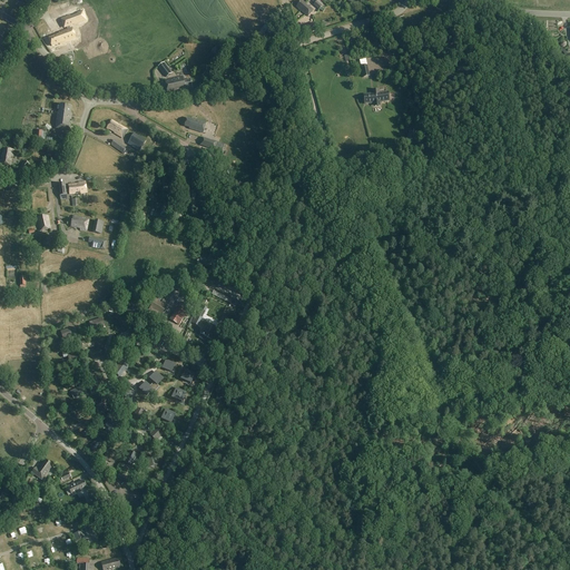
[(296,7),(307,17),(313,10),(302,1),(296,7)]
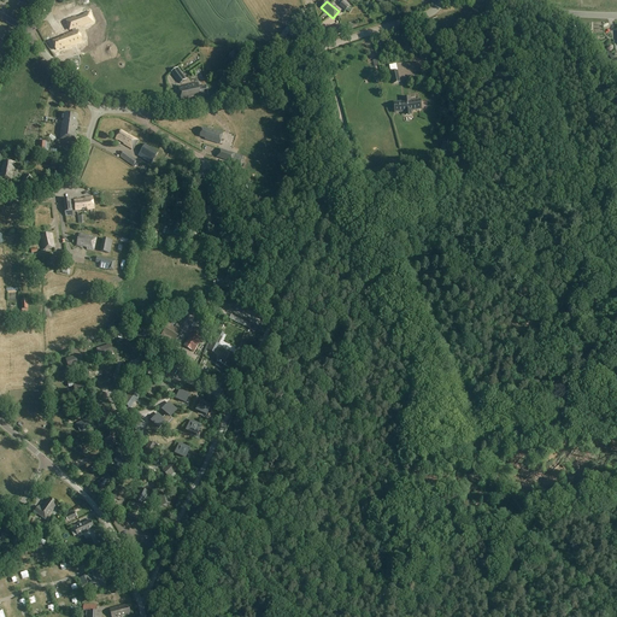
[(90,23),(87,13),(82,15),(82,17),(75,21),(74,18),(64,22),(68,30),(70,29),(71,33),(62,36),(62,37),(51,42),(53,51),(62,48),(63,48),(68,47),(80,42),(76,31),(74,31),(71,24),(75,23),(77,28),(90,23)]
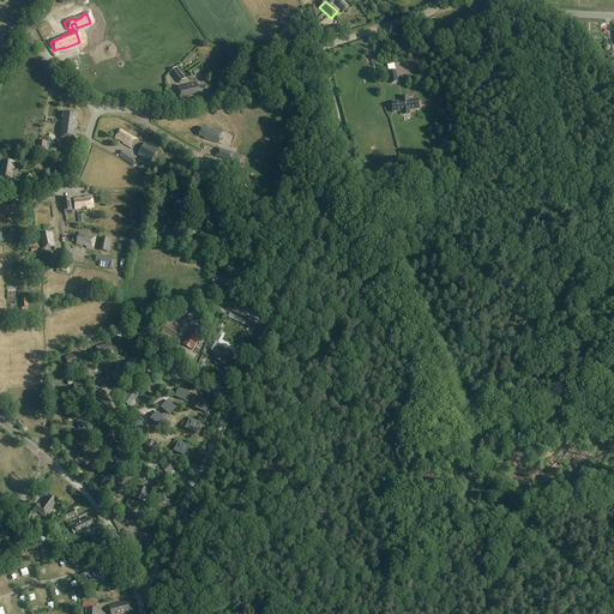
[(323,30),(325,38),(341,32),(338,24),(323,30)]
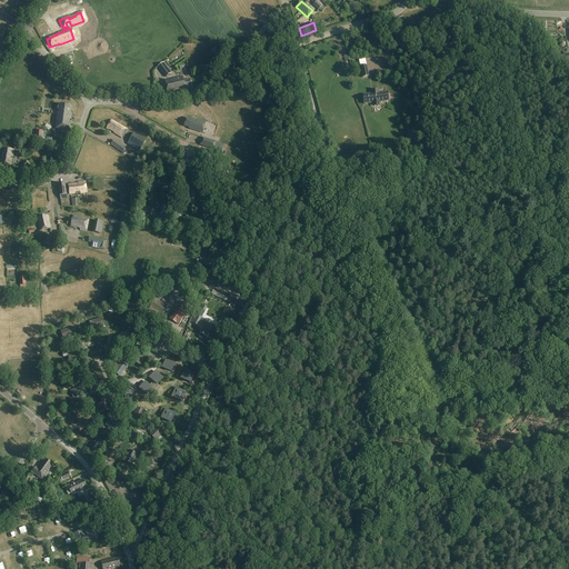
[(561,48),(556,52),(565,63),(568,62),(568,55),(568,53),(566,53),(561,48)]
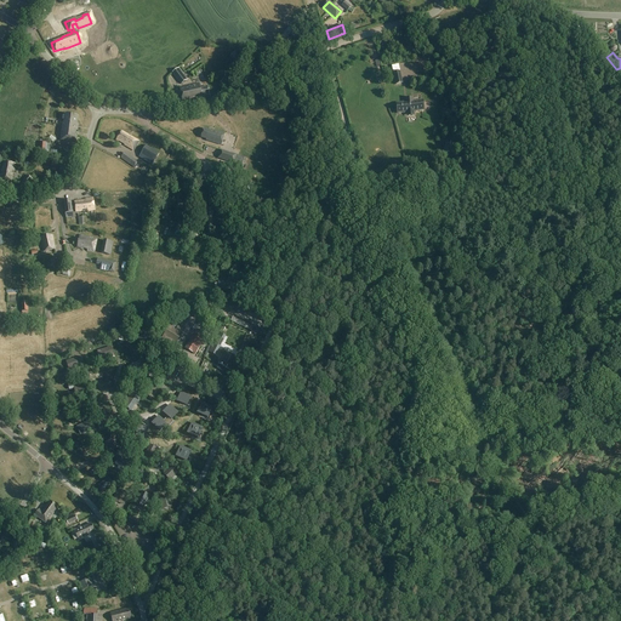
[(172,73),(181,85),(187,80),(182,74),(183,73),(180,68),(172,73)]
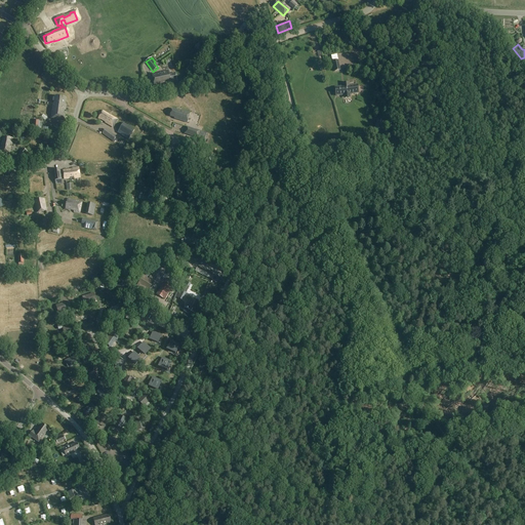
[(340,71),(338,61),(332,62),(334,72),(340,71)]
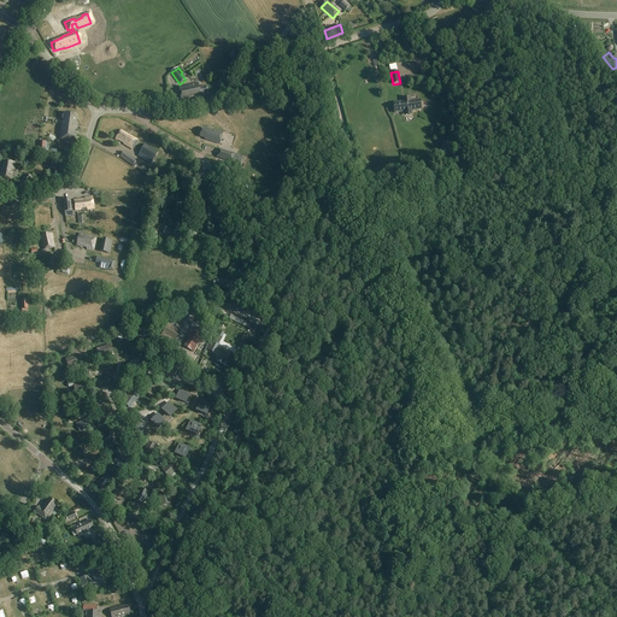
[(178,88),(181,97),(182,104),(197,100),(195,98),(209,95),(206,87),(199,88),(198,83),(178,88)]
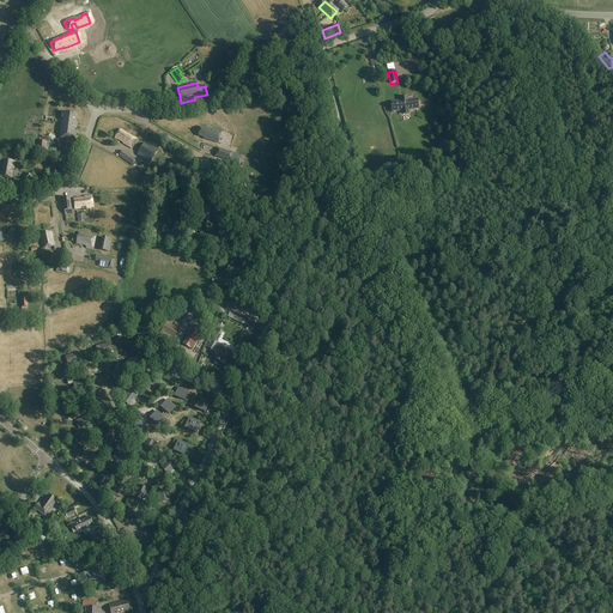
[(392,104),(390,104),(392,111),(393,113),(416,110),(416,109),(417,109),(417,102),(414,102),(414,101),(407,101),(407,98),(400,98),(400,102),(392,102),(392,104)]
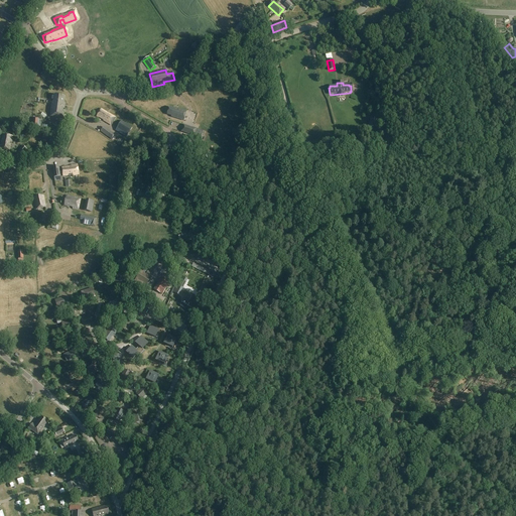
[(63,104),(65,97),(53,95),(53,102),(51,102),(49,117),(62,119),(63,113),(62,113),(62,109),(63,109),(65,107),(63,107),(63,106),(65,106),(65,104),(63,104)]
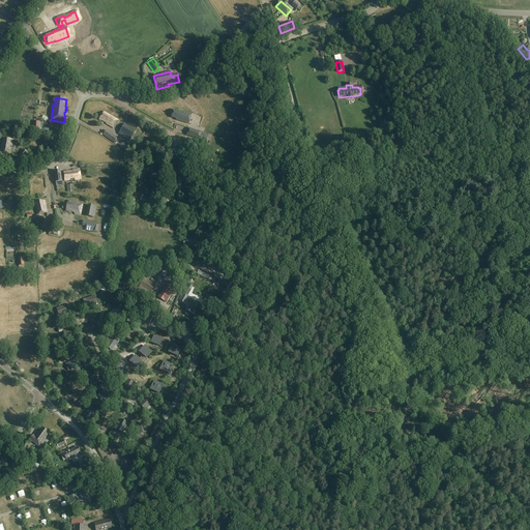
[(188,123),(190,115),(182,112),(182,114),(173,111),(171,118),(188,123)]
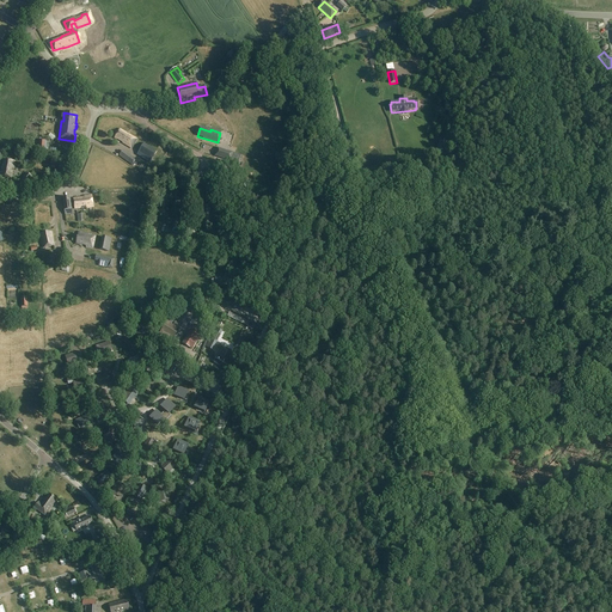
[(128,135),(126,134),(126,133),(120,129),(114,139),(116,140),(116,139),(123,142),(122,144),(132,148),(135,144),(135,142),(136,141),(138,140),(128,135)]
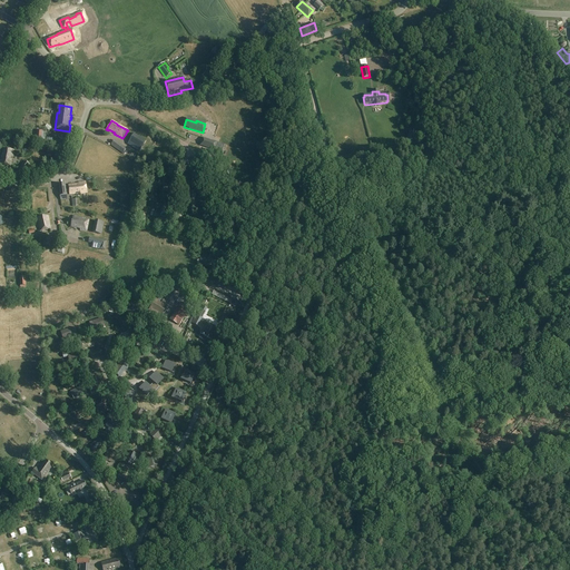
[(128,145),(139,151),(146,141),(134,135),(128,145)]
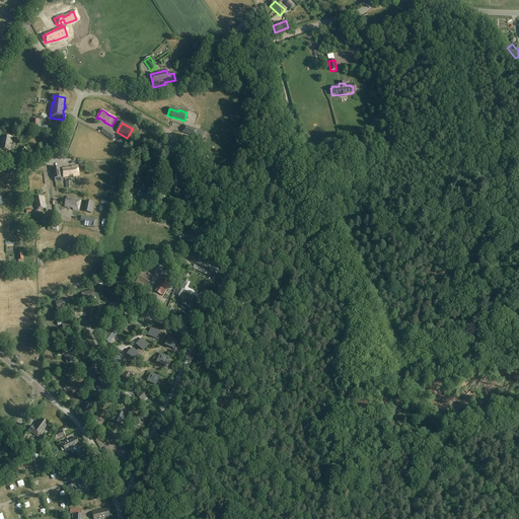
[(196,137),(198,131),(188,127),(186,134),(196,137)]
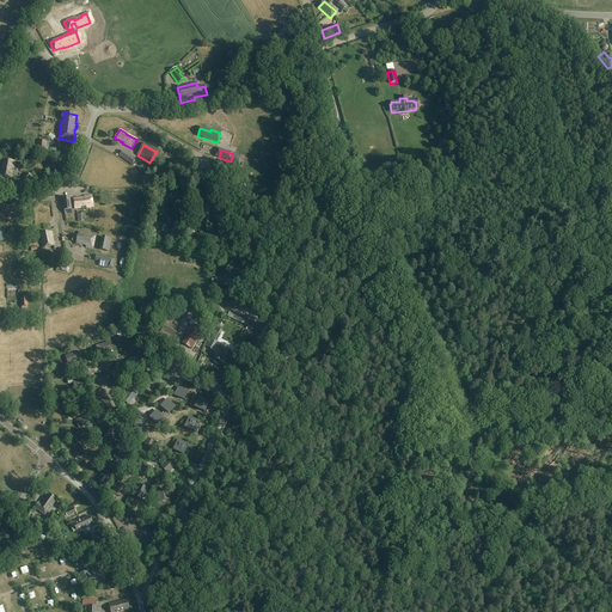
[(118,157),(128,164),(132,165),(135,160),(123,151),(118,157)]
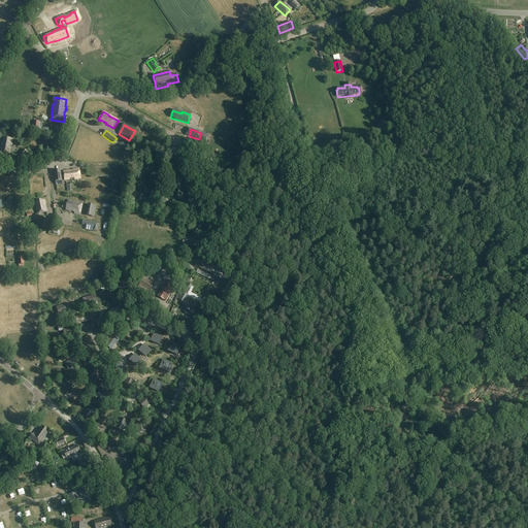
[(95,133),(93,135),(105,142),(106,140),(95,133)]
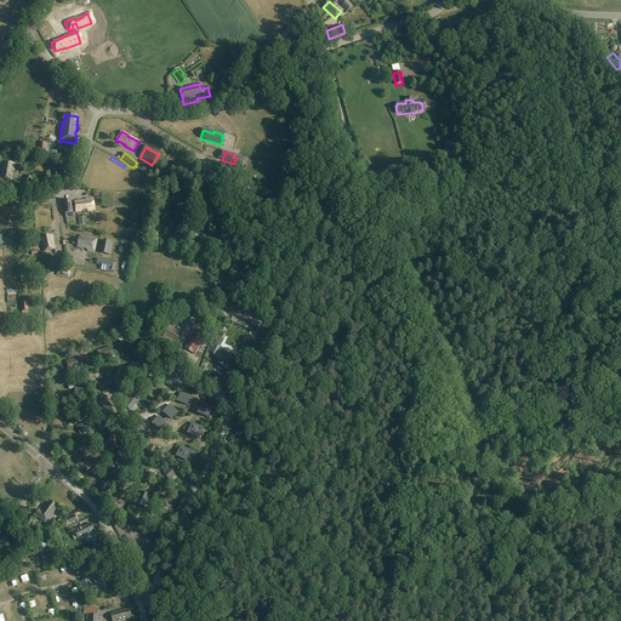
[(13,172),(15,164),(3,163),(0,177),(0,178),(12,181),(12,176),(11,176),(11,172),(13,172)]
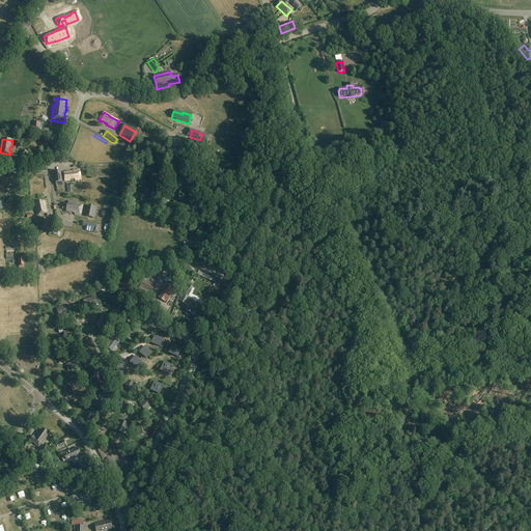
[(23,150),(18,157),(23,161),(28,155),(23,150)]
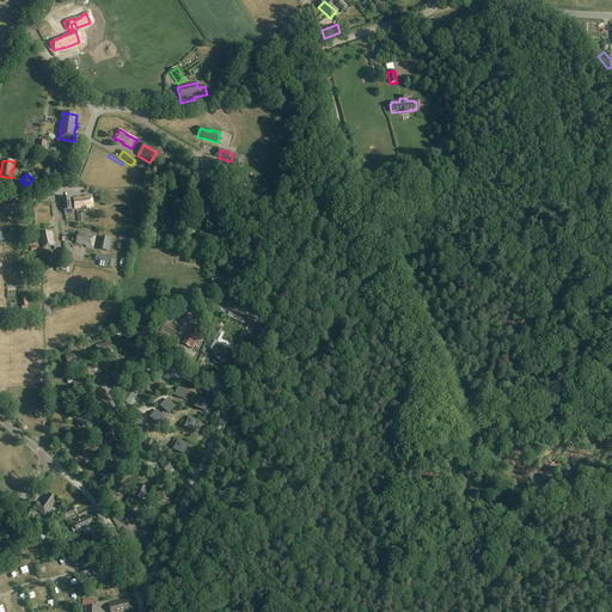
[(74,204),(74,209),(81,208),(86,208),(93,207),(91,196),(84,197),(85,197),(73,199),(74,202),(71,202),(69,197),(62,199),(65,215),(72,214),(71,206),(74,204)]
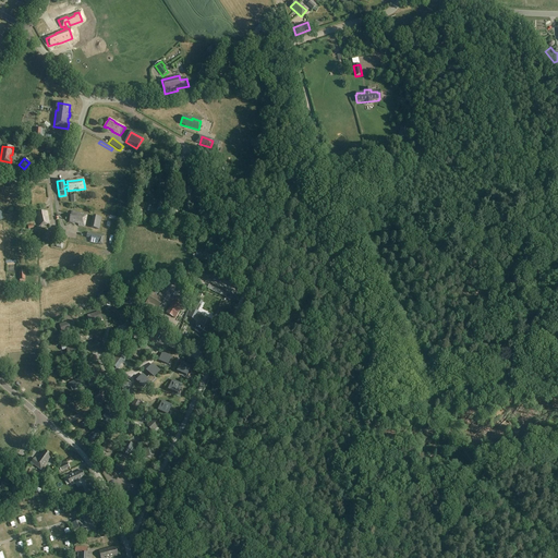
[(182,201),(191,202),(192,187),(184,186),(182,201)]
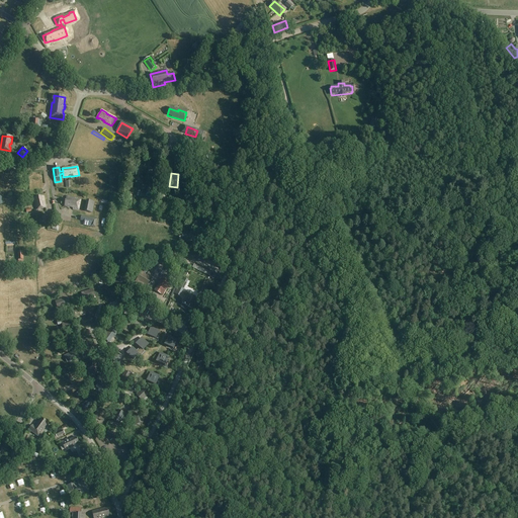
[(34,204),(36,210),(46,208),(44,196),(34,198),(35,204),(34,204)]
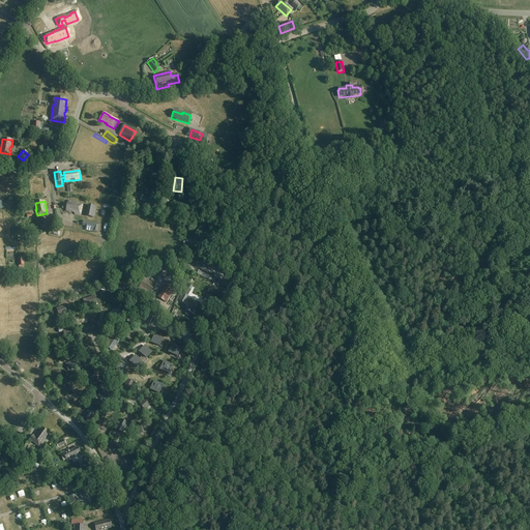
[(75,214),(81,215),(83,205),(67,201),(65,211),(71,212),(75,213),(75,214)]
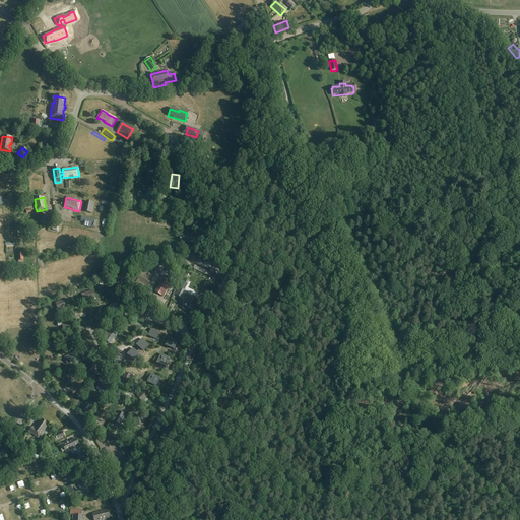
[(24,200),(27,211),(34,210),(30,199),(24,200)]
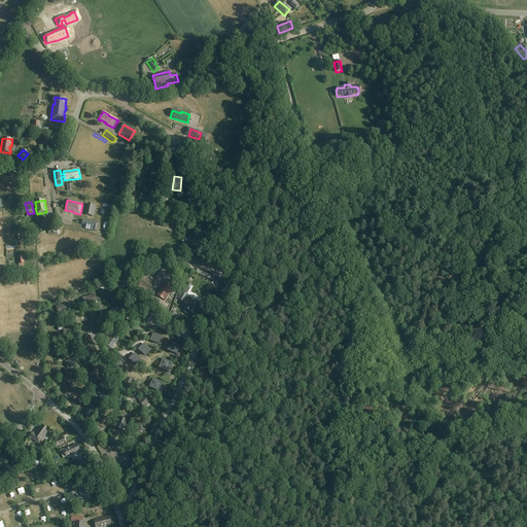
[(85,215),(93,216),(96,206),(89,205),(85,215)]
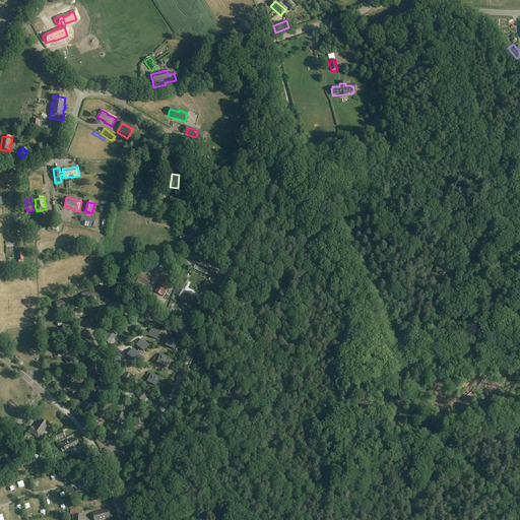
[(81,217),(81,221),(84,222),(89,223),(88,228),(95,229),(98,220),(81,217)]
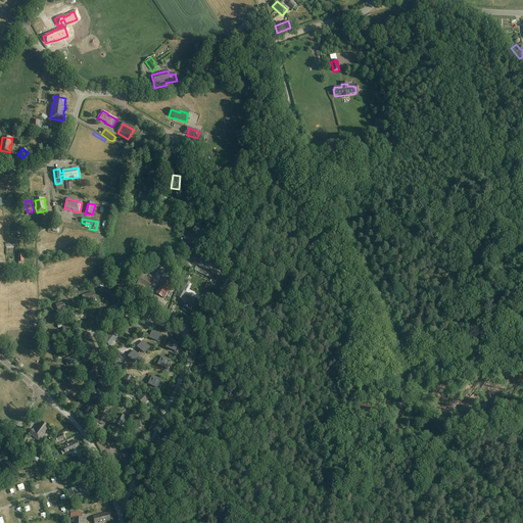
[(206,232),(208,225),(201,224),(199,231),(206,232)]
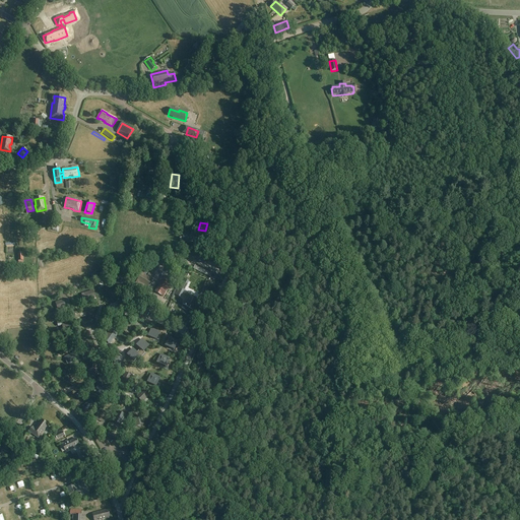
[(183,243),(190,244),(191,234),(184,233),(183,243)]
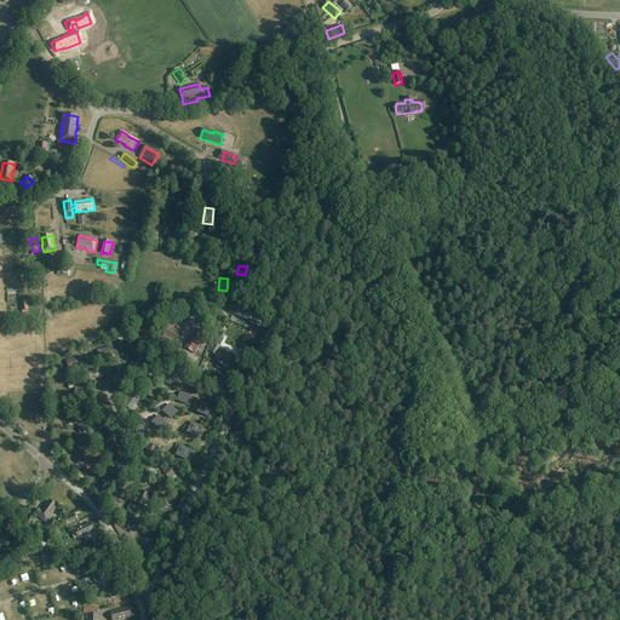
[(251,331),(252,326),(233,316),(230,321),(251,331)]
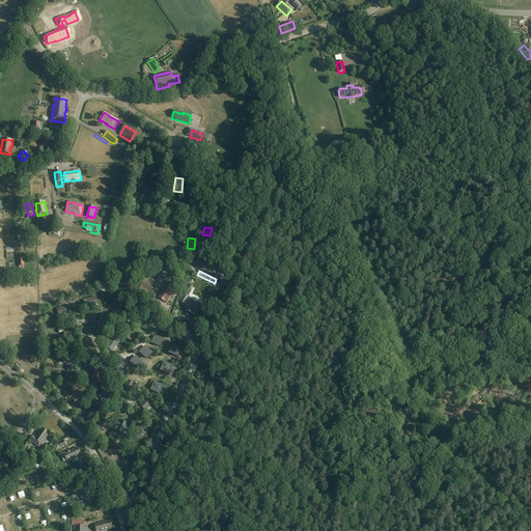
[(155,286),(144,279),(138,290),(148,297),(155,286)]
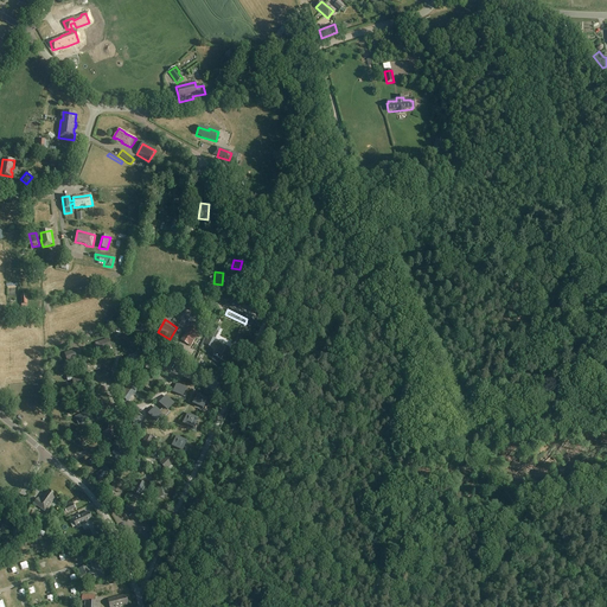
[(195,337),(199,327),(192,323),(187,331),(187,330),(180,342),(191,346),(196,338),(195,337)]
